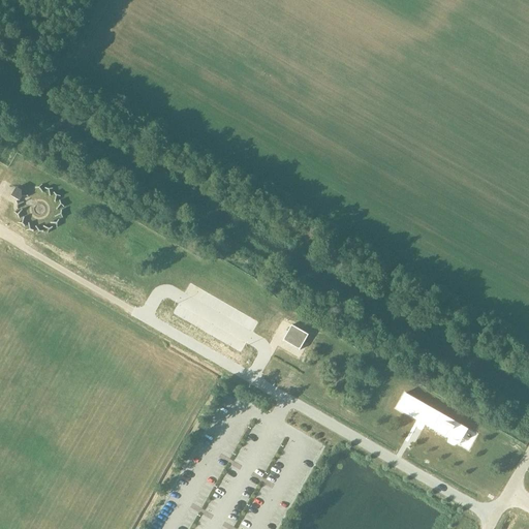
[(9,164),(13,153),(8,152),(4,162),(9,164)]
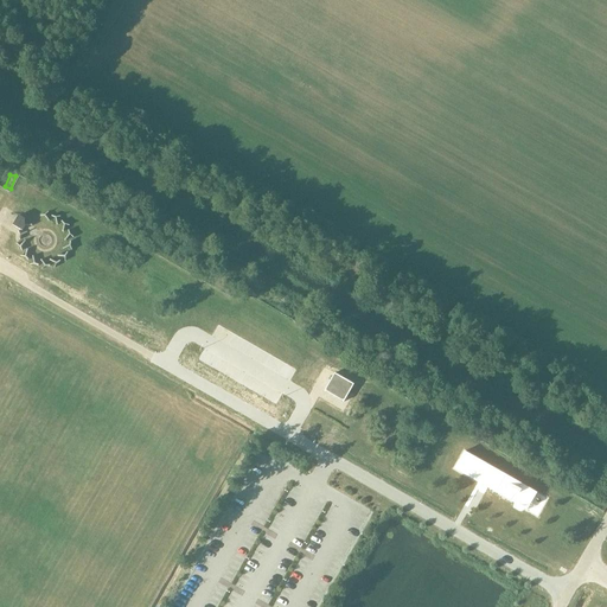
[(12,225),(21,231),(25,225),(24,224),(24,219),(18,216),(12,225)]
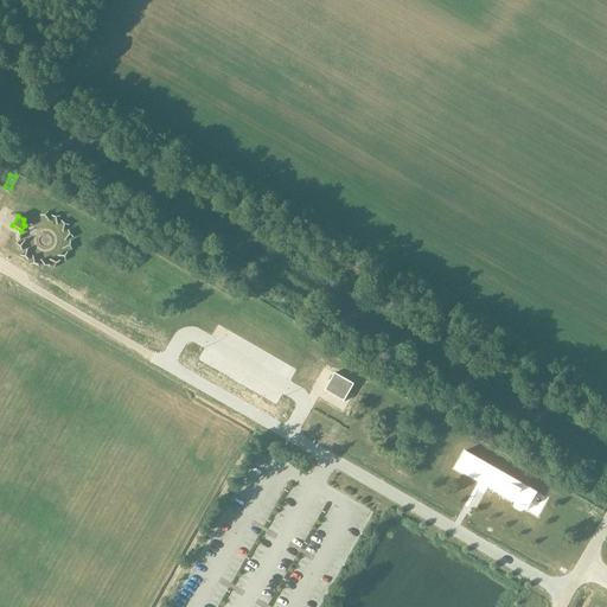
[(234,388),(240,375),(225,368),(219,381),(234,388)]
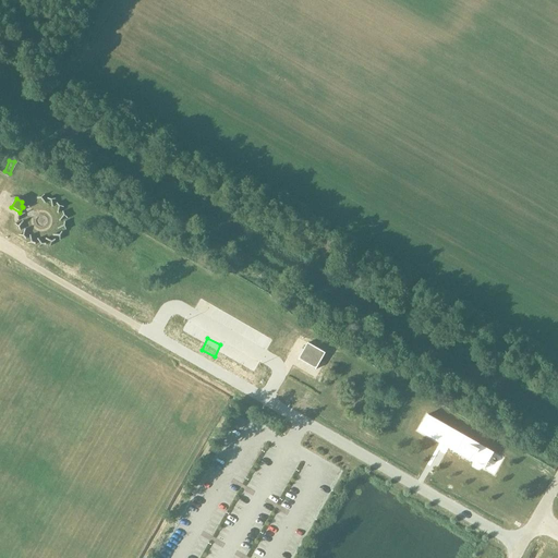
[(325,354),(306,344),(298,360),(316,370),(320,361),(325,354)]
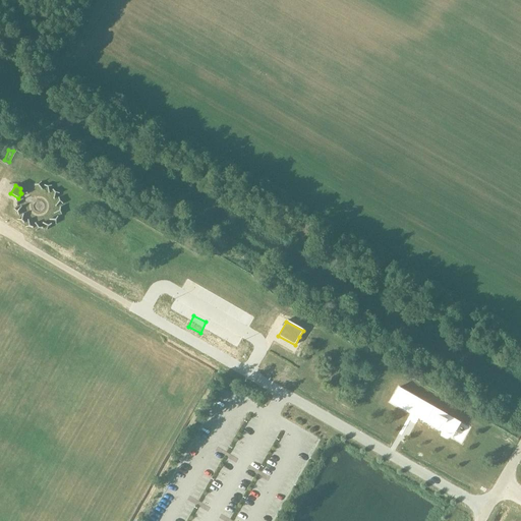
[(451,439),(460,423),(398,388),(389,403),(451,439)]
